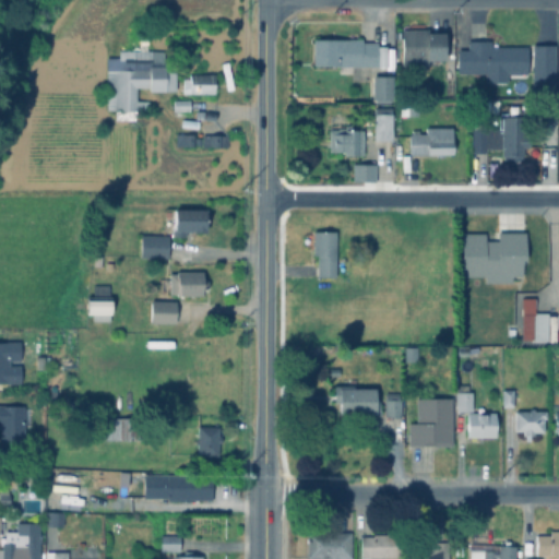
[(431,28),(431,32),(447,32),(448,59),(431,60),(431,63),(404,64),(403,30),(431,28)]
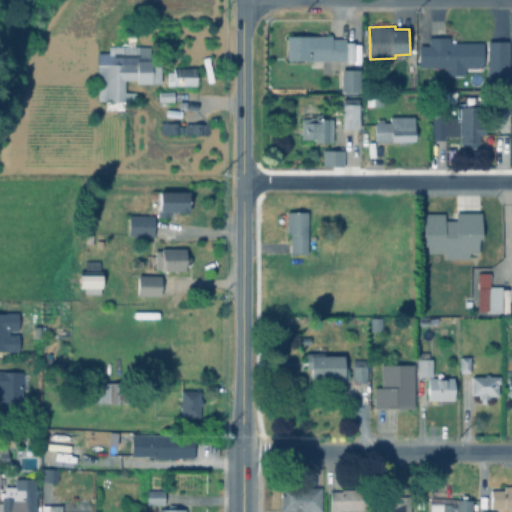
[(348,38),(348,60),(288,60),(288,35),(334,35),(333,38),(348,38)]
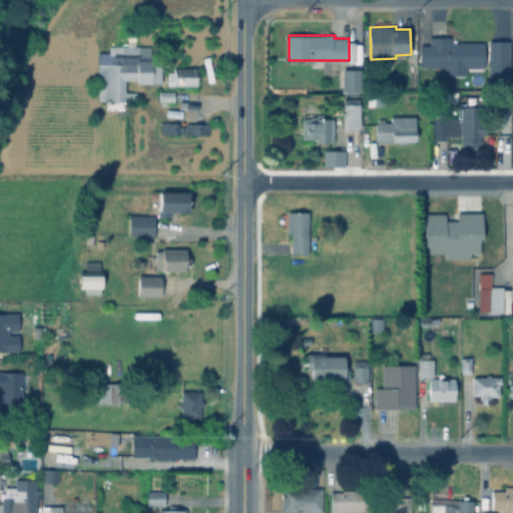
[(486,42),(486,67),(467,67),(467,75),(448,75),(448,67),(422,67),(422,45),(431,45),(431,37),(452,37),(452,42),(486,42)]
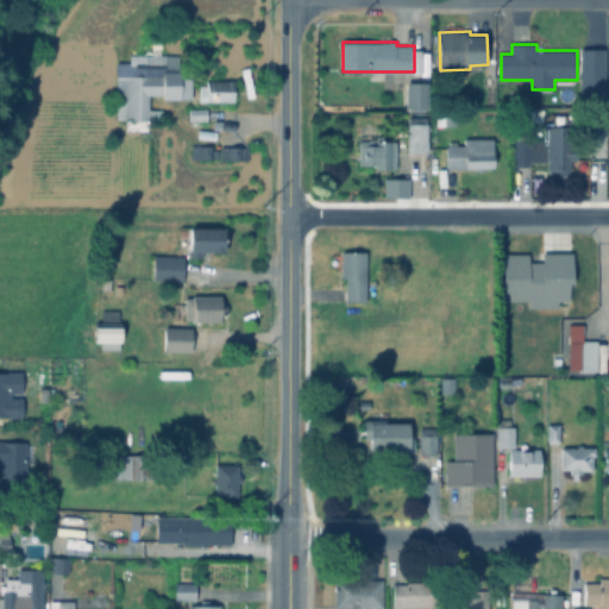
[(607,48),(608,106),(583,106),(582,49),(607,48)]
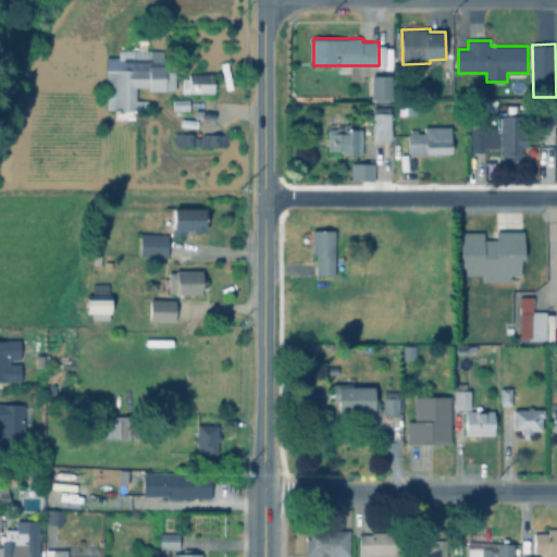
[(176,65),(176,90),(150,89),(150,87),(137,86),(137,100),(150,100),(150,109),(136,109),(136,119),(115,119),(115,109),(108,109),(108,70),(108,57),(120,57),(120,59),(157,59),(156,65),(176,65)]
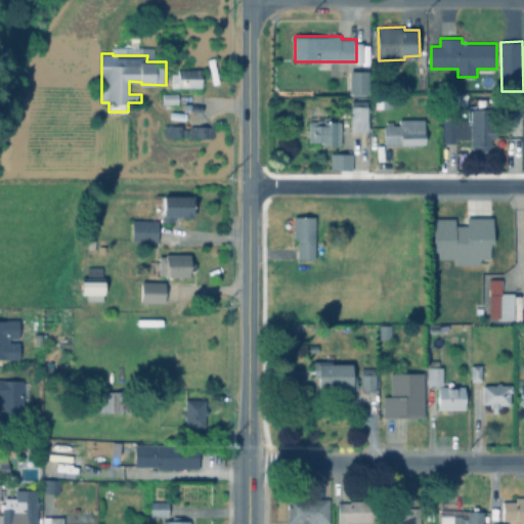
[(202,69),(202,87),(173,87),(173,73),(179,73),(179,69),(202,69)]
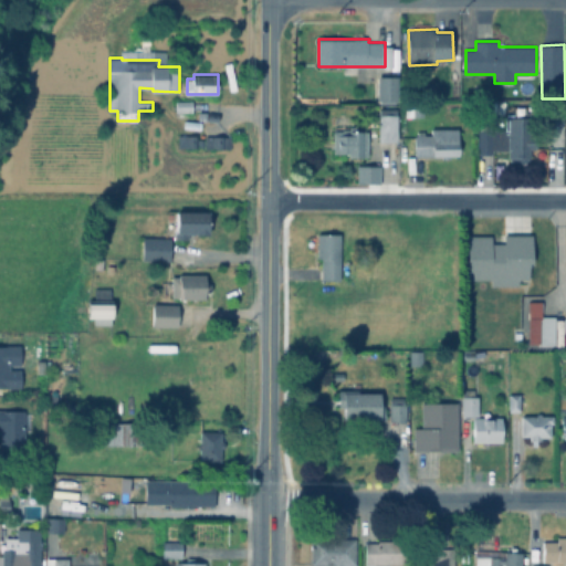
[(399,76),(399,100),(396,100),(396,104),(381,104),(381,100),(379,100),(379,76),(399,76)]
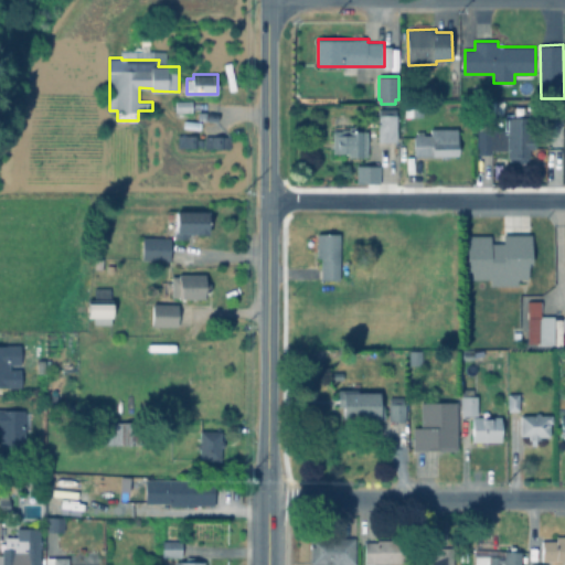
[(193,100),(193,112),(178,112),(177,100),(193,100)]
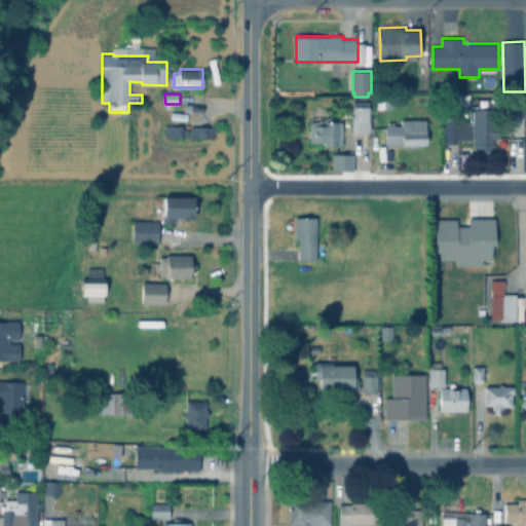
[(494,109),(494,126),(500,126),(499,138),(494,138),(494,147),(493,147),(493,150),(490,152),(478,152),(475,149),(475,147),(474,147),(474,140),(458,140),(458,143),(445,143),(446,121),(448,121),(448,116),(456,116),(456,120),(472,121),(472,96),(481,96),(481,101),(487,101),(487,109),(494,109)]
